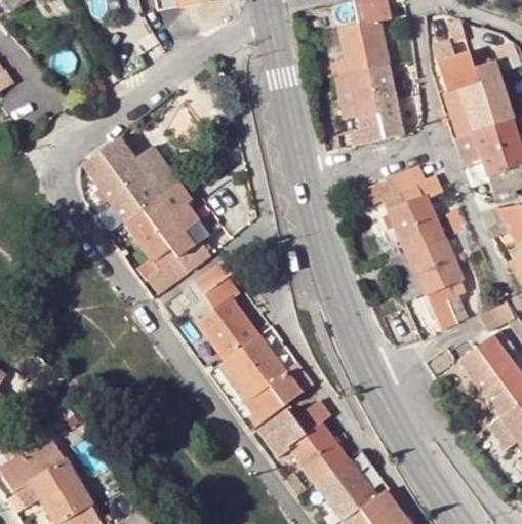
[(157,0),(160,10),(183,5),(188,4),(210,0),(157,0)]
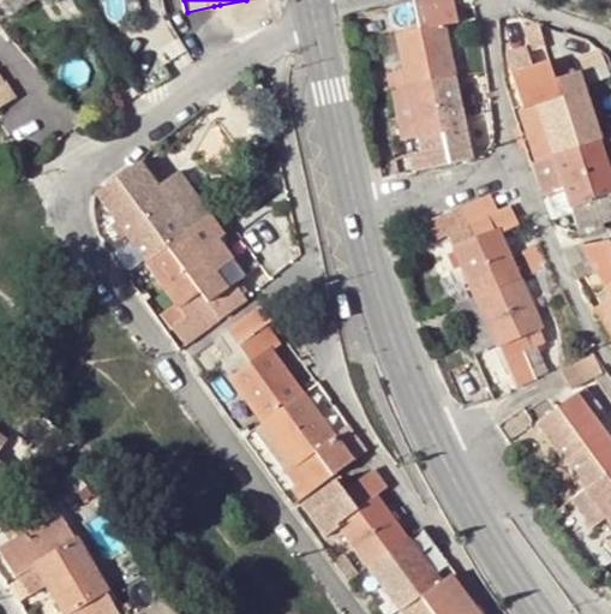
[(457,23),(453,5),(461,4),(474,0),(415,0),(418,7),(423,30),(433,82),(457,77),(445,25),(457,23)]
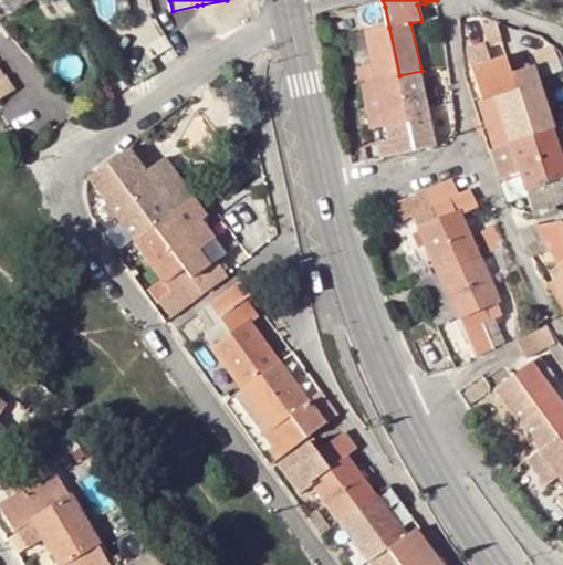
[(504,42),(499,20),(489,22),(494,44),(504,42)]
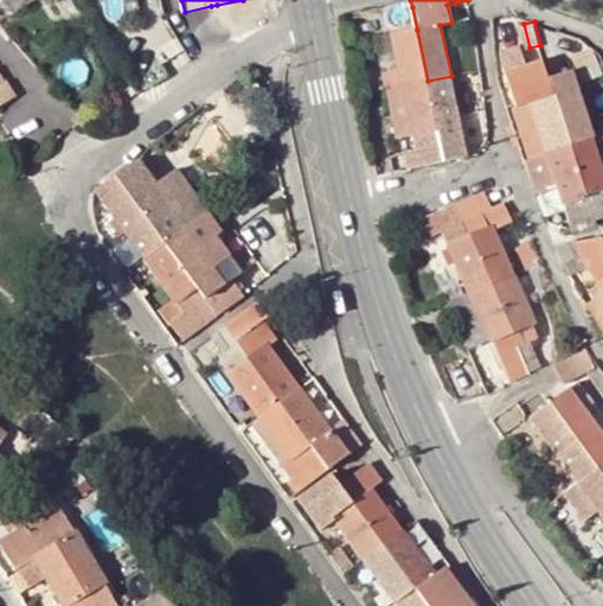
[(399,69),(384,72),(387,89),(403,87),(428,81),(417,30),(392,34),(399,69)]
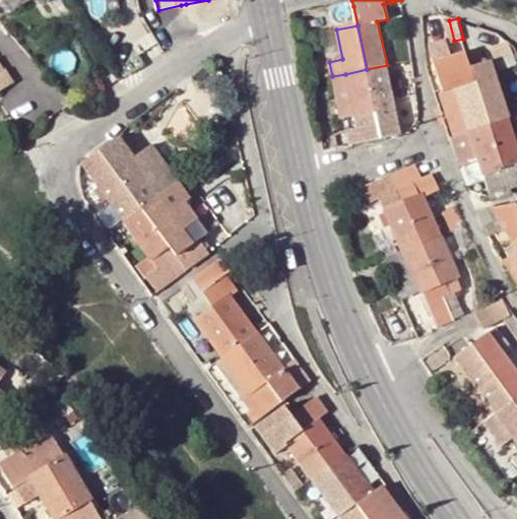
[(443,92),(457,88),(469,130),(490,124),(471,69),(466,53),(453,57),(447,39),(433,44),(434,63),(443,92)]
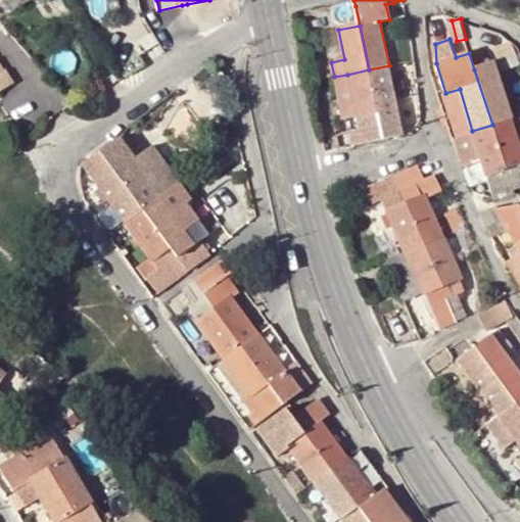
[(0,56),(0,89),(14,80),(0,56)]
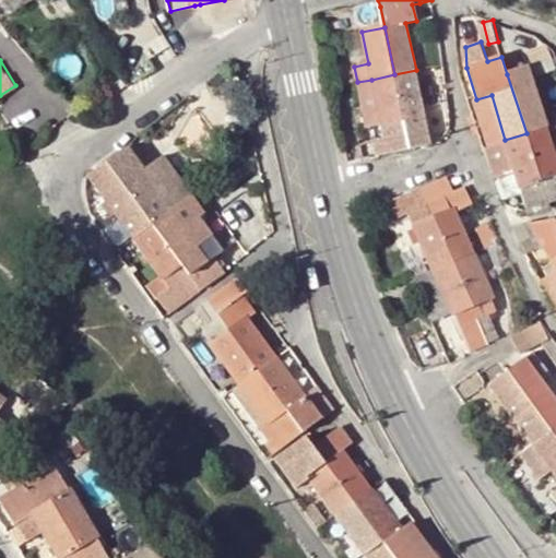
[(527,133),(548,126),(534,81),(530,68),(525,69),(507,74),(527,133)]
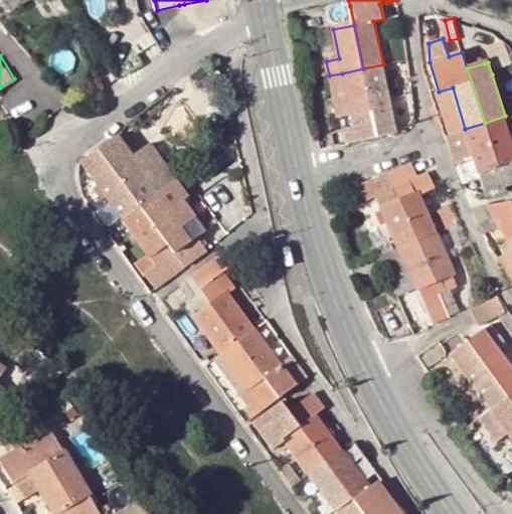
[(392,106),(384,71),(383,64),(363,68),(378,139),(398,135),(397,128),(392,106)]
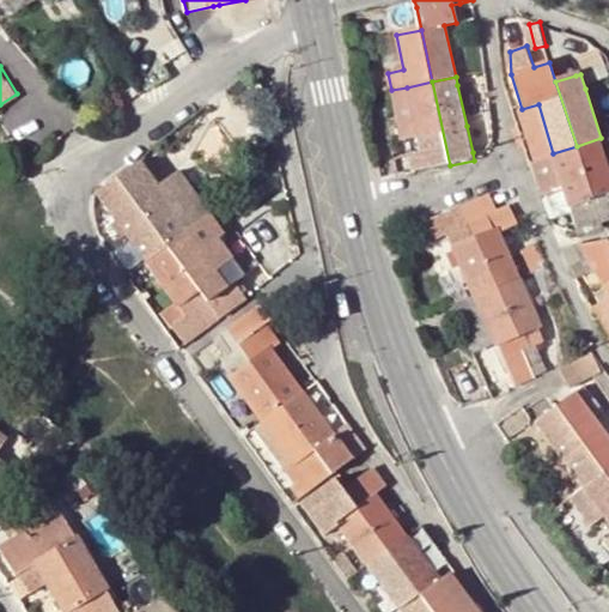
[(424,170),(450,165),(432,82),(407,88),(391,90),(399,121),(413,119),(416,137),(421,135),(425,152),(420,153),(424,170)]
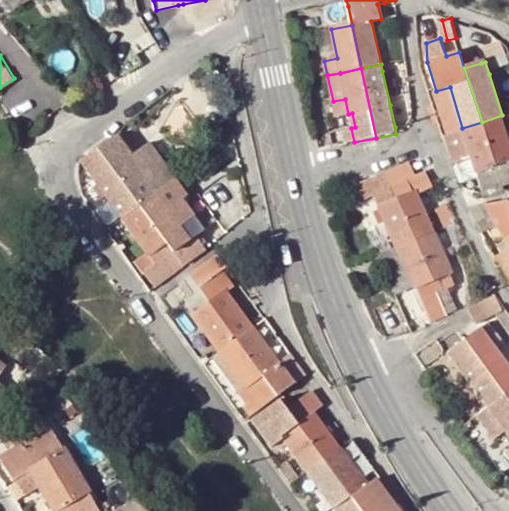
[(450,87),(436,91),(448,132),(462,128),(450,87)]
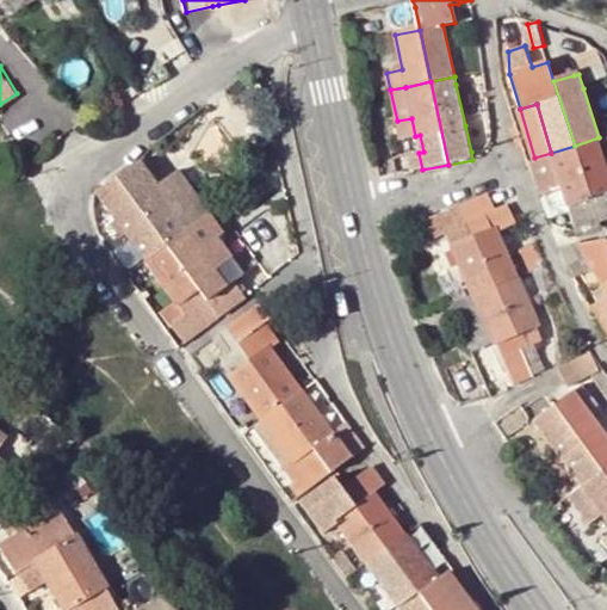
[(412,118),(397,121),(401,139),(415,136),(412,118)]
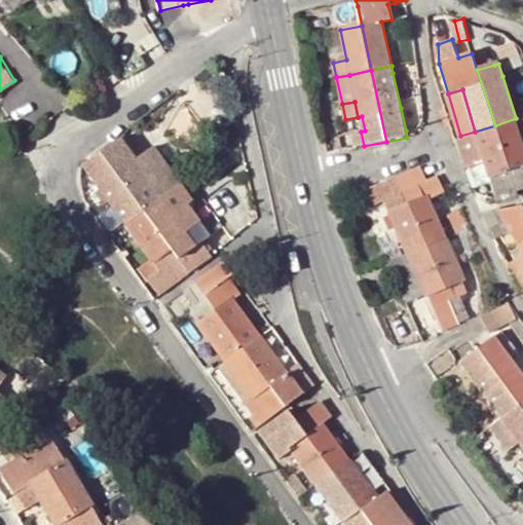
[(522,140),(516,118),(495,125),(514,183),(522,180),(522,140)]
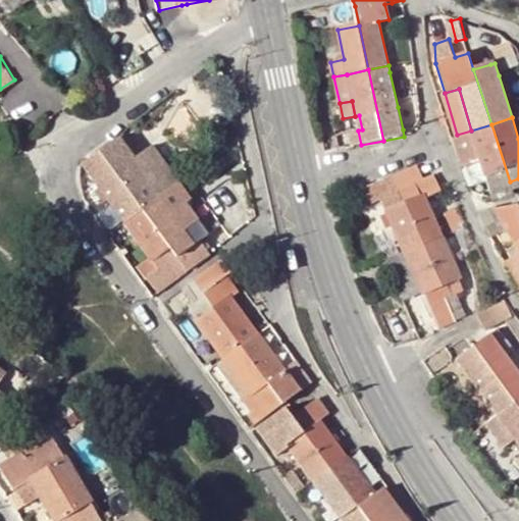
[(510,181),(491,124),(471,131),(457,135),(453,136),(455,141),(464,168),(468,166),(482,162),(495,200),(514,194),(510,181)]
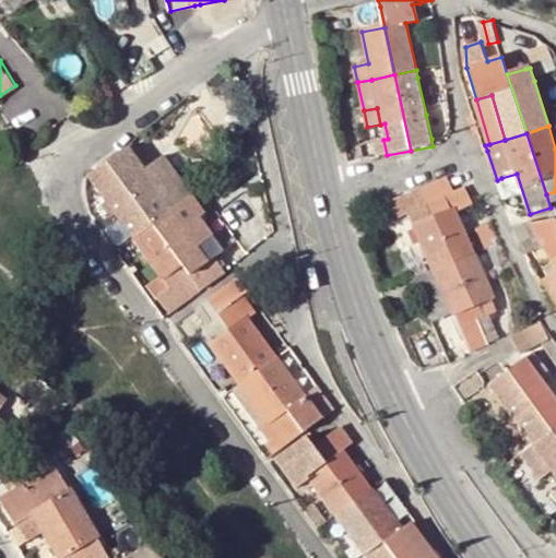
[(129,143),(105,161),(152,226),(191,197),(160,155),(145,166),(129,143)]
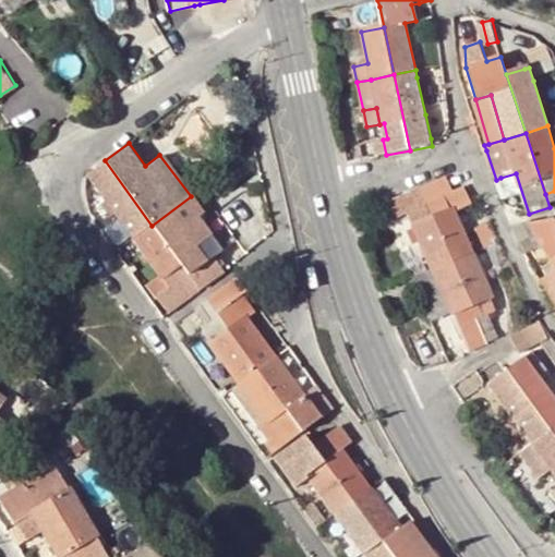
[(135,238),(152,226),(105,160),(88,172),(135,238)]
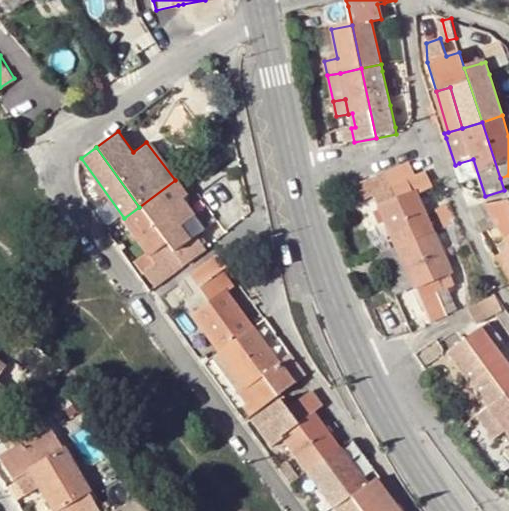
[(415,238),(434,229),(418,193),(433,186),(425,171),(416,175),(409,160),(386,171),(415,238)]
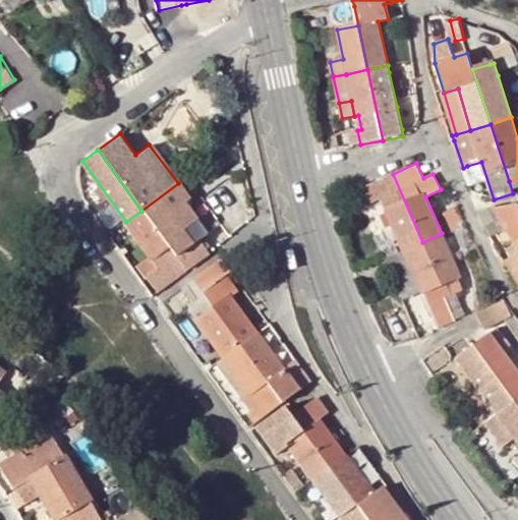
[(393,174),(364,187),(370,201),(381,197),(404,250),(422,242),(393,174)]
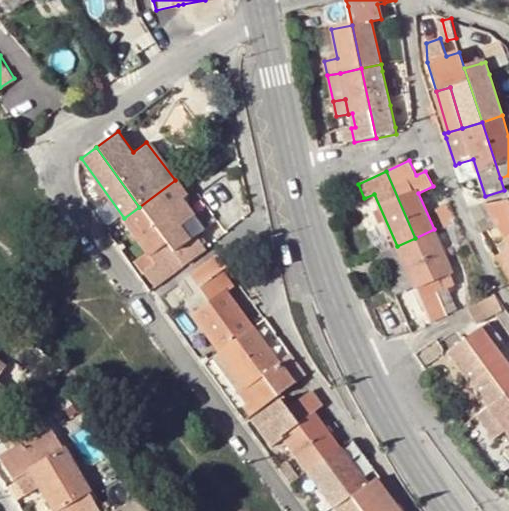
[(183,200),(187,196),(175,180),(139,207),(181,266),(206,247),(197,235),(205,229),(183,200)]
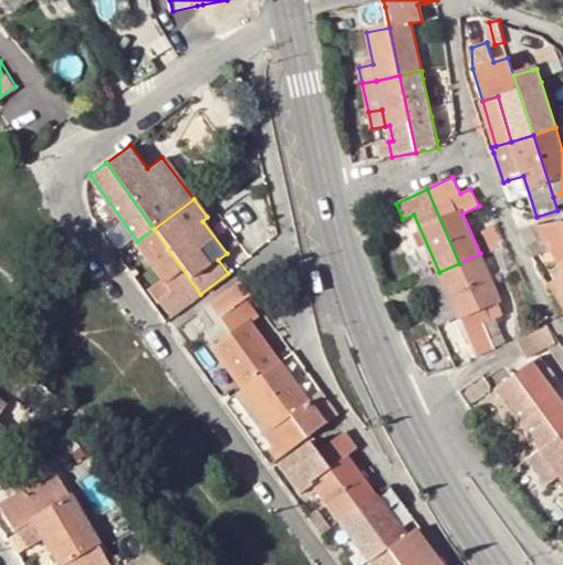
[(485,230),(493,248),(507,242),(498,223),(485,230)]
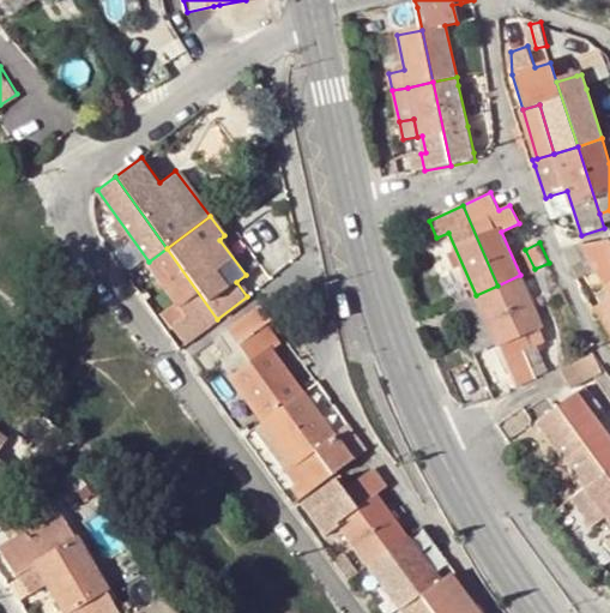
[(422,259),(432,256),(427,244),(417,247),(422,259)]
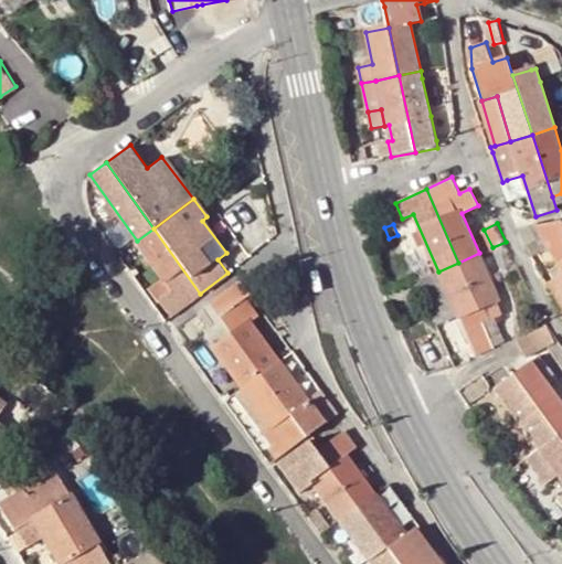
[(561,280),(552,287),(561,302),(561,227),(529,243),(542,272),(558,264),(561,269),(561,280)]
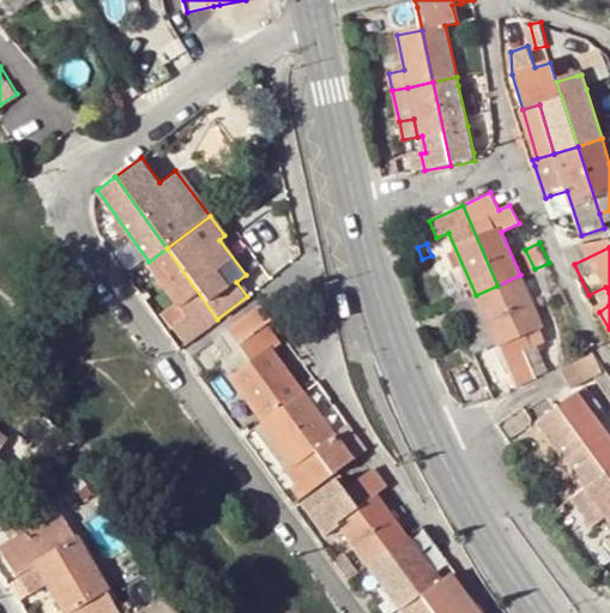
[(200,332),(217,319),(167,248),(149,262),(177,302),(187,316),(173,326),(186,346),(201,335),(200,332)]
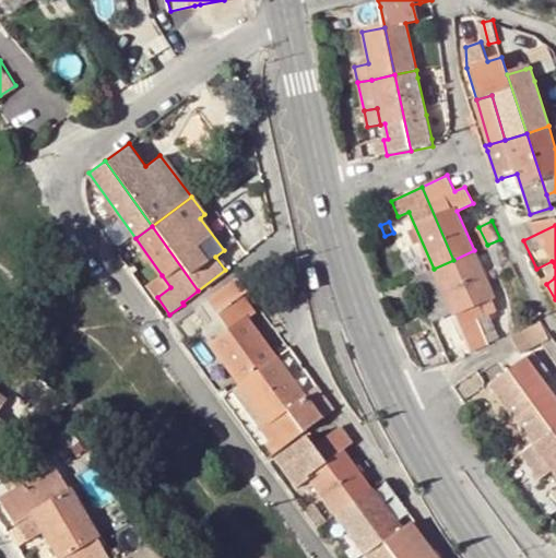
[(453,260),(486,336),(498,331),(491,313),(496,311),(491,298),(495,296),(474,250),(453,260)]
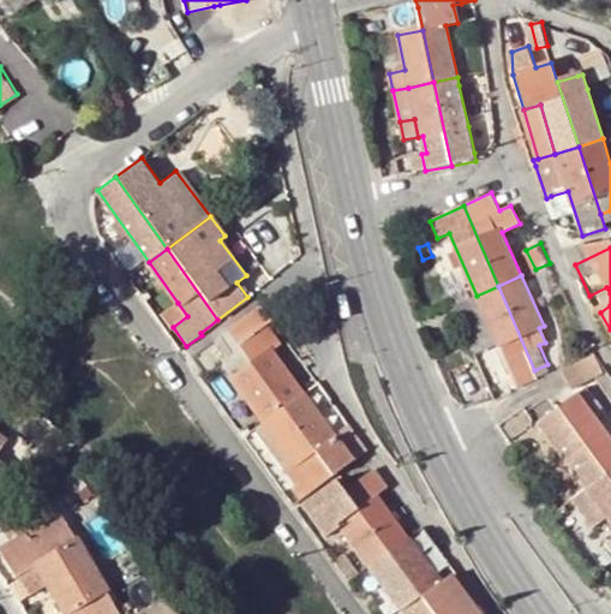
[(477,296),(498,344),(517,386),(538,376),(534,370),(498,286),(477,296)]
